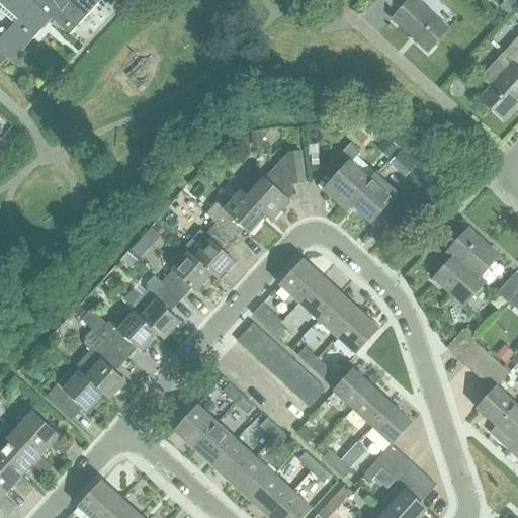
[(2,0),(22,18),(0,41),(0,51),(1,52),(0,52),(0,64),(1,66),(8,58),(14,63),(53,20),(31,0),(2,0)]
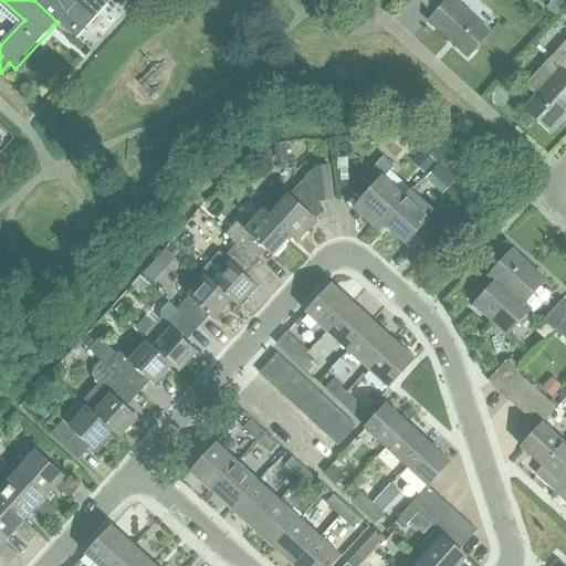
[(34,0),(58,22),(77,40),(113,0),(77,0),(74,3),(70,0),(34,0)]
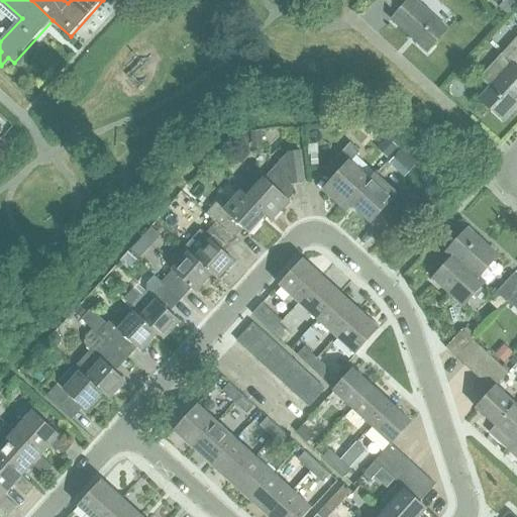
[(392,20),(428,53),(448,31),(413,0),(382,0),(398,14),(392,20)]
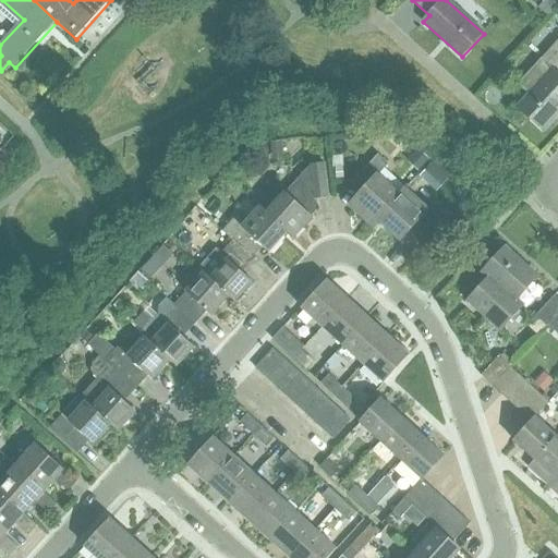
[(518,109),(533,123),(543,132),(554,119),(556,121),(556,120),(555,119),(557,114),(557,53),(548,64),(543,60),(519,85),(531,96),(518,109)]
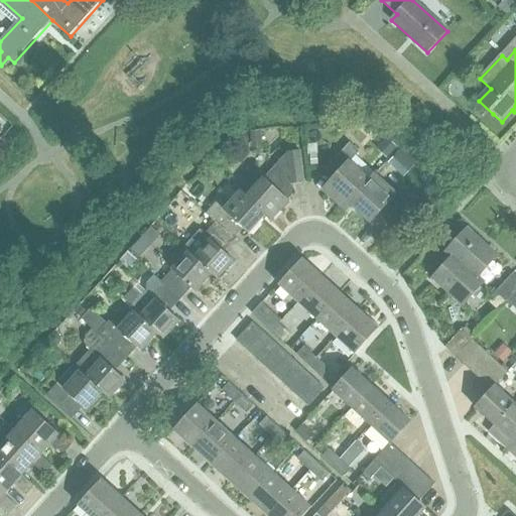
[(344,209),(350,203),(369,180),(349,162),(359,151),(349,143),(325,170),(334,178),(323,189),(344,209)]
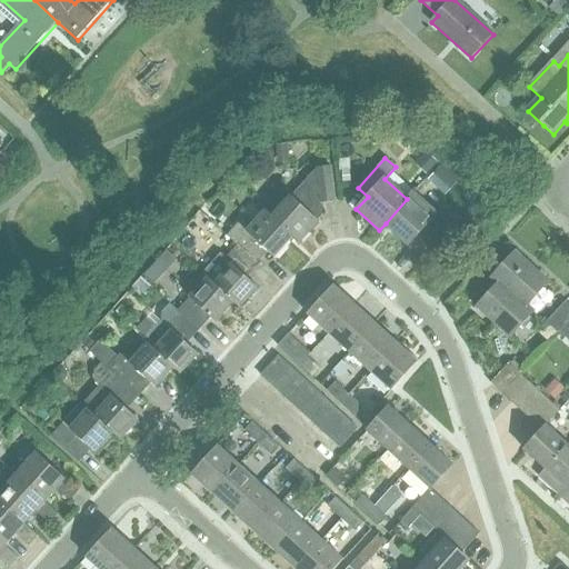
[(285,189),(265,210),(292,236),(300,242),(319,221),(318,220),(322,215),(320,202),(335,201),(329,165),(315,167),(316,168),(291,195),(285,189)]
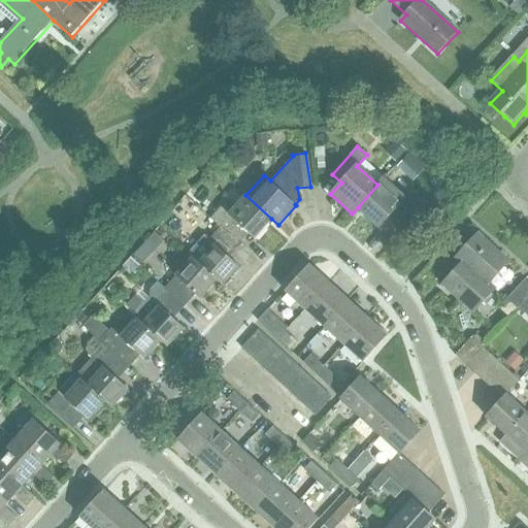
[(377,185),(358,207),(378,227),(384,221),(393,229),(418,202),(408,194),(404,198),(383,178),(377,185)]
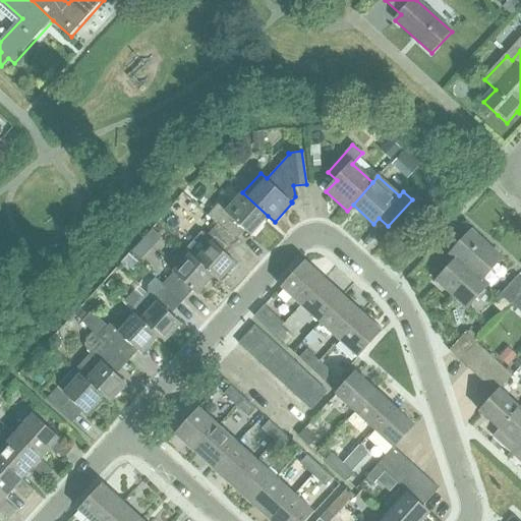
[(218,224),(236,241),(246,231),(250,235),(268,216),(242,192),(232,205),(228,201),(218,201),(207,215),(218,224)]
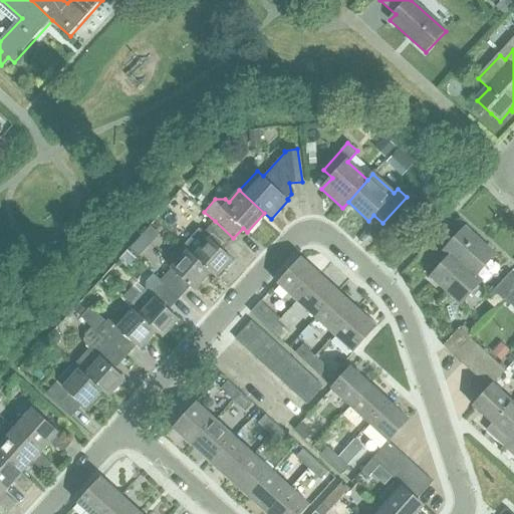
[(184,248),(188,251),(211,272),(217,278),(233,261),(222,250),(233,238),(215,221),(204,233),(200,230),(184,248)]
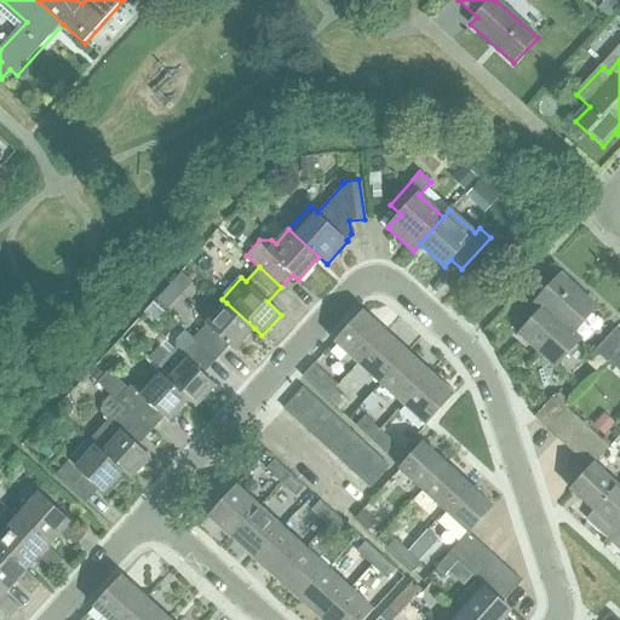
[(537,300),(544,308),(572,333),(596,306),(560,275),(537,300)]
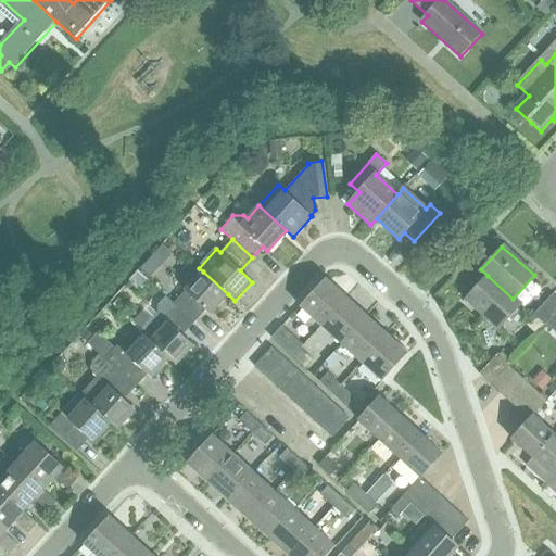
[(189,287),(173,304),(192,323),(204,310),(210,314),(228,294),(203,272),(199,268),(194,264),(180,279),(189,287)]
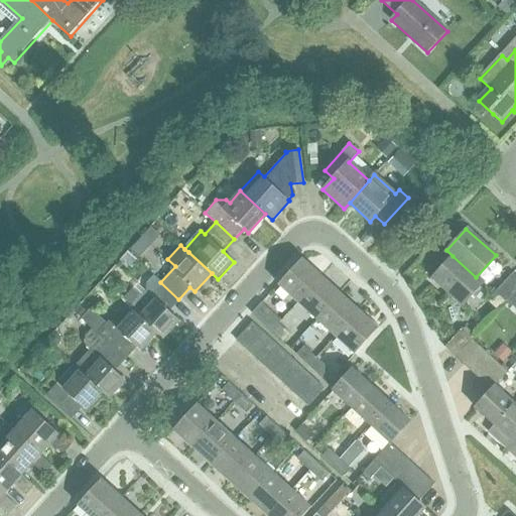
[(476,277),(453,256),(432,278),(463,304),(482,282),(476,277)]
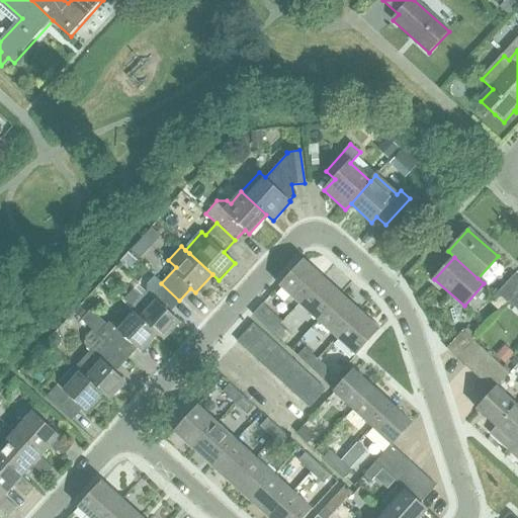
[(279,286),(297,304),(322,277),(303,260),(279,286)]
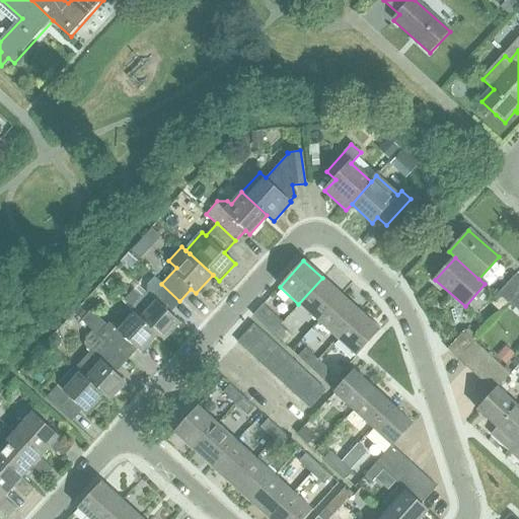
[(508,303),(510,302),(518,291),(518,277),(516,275),(498,295),(508,303)]
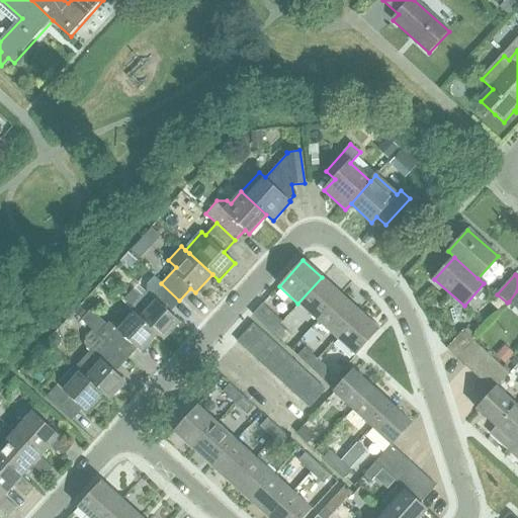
[(147,292),(131,310),(159,335),(164,340),(180,323),(169,311),(179,300),(161,283),(154,277),(147,284),(147,292)]
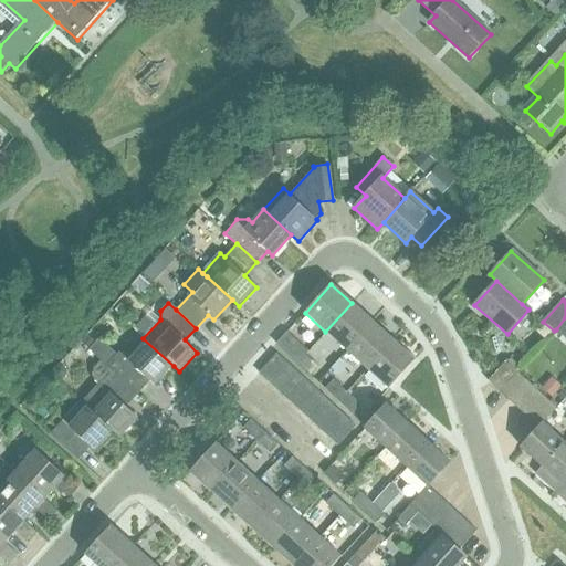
[(325,332),(346,350),(373,322),(352,303),(325,332)]
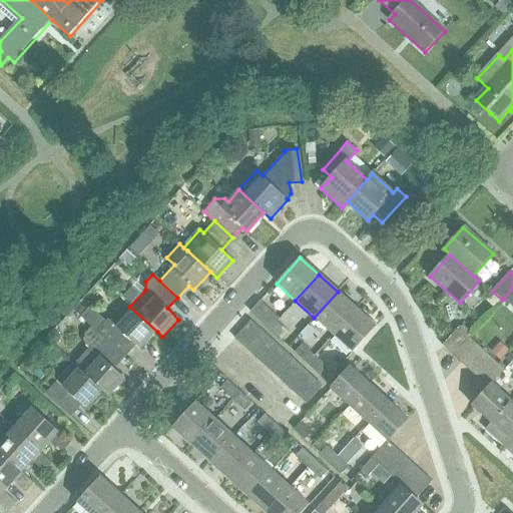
[(512,288),(504,299),(512,307),(512,288)]
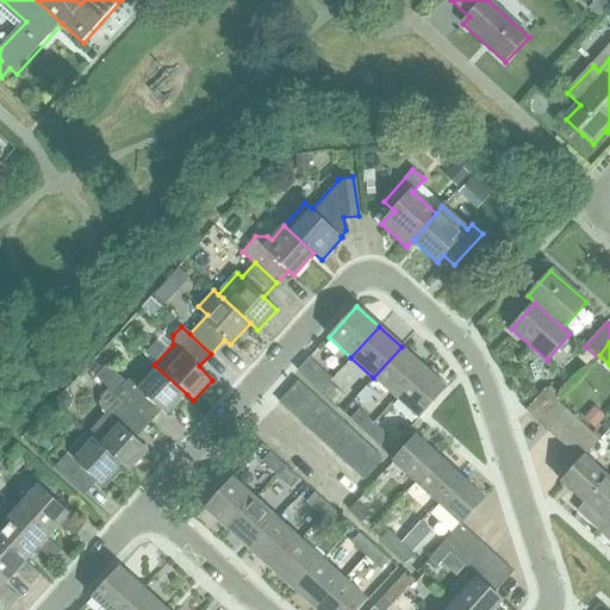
[(373,378),(396,398),(424,368),(402,347),(373,378)]
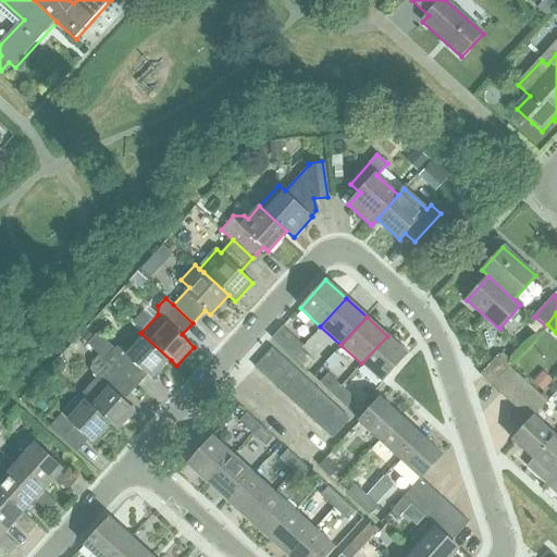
[(271,338),(292,358),(299,350),(302,347),(282,327),(271,338)]
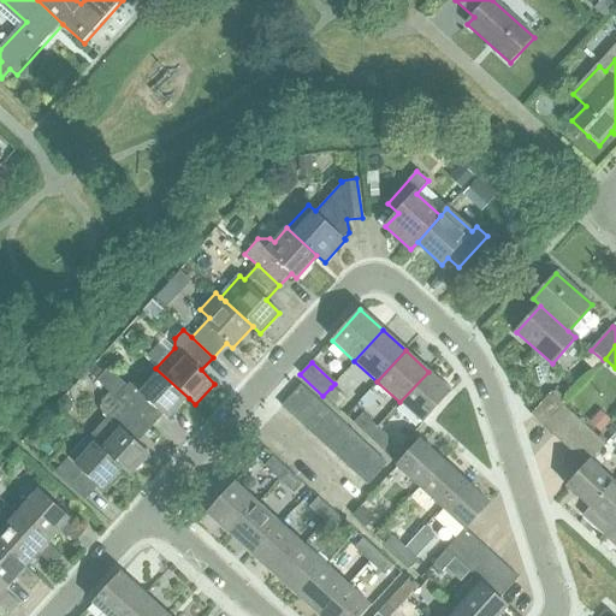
[(130,383),(117,398),(149,427),(163,413),(170,419),(189,398),(155,368),(150,363),(138,377),(138,384),(130,383)]
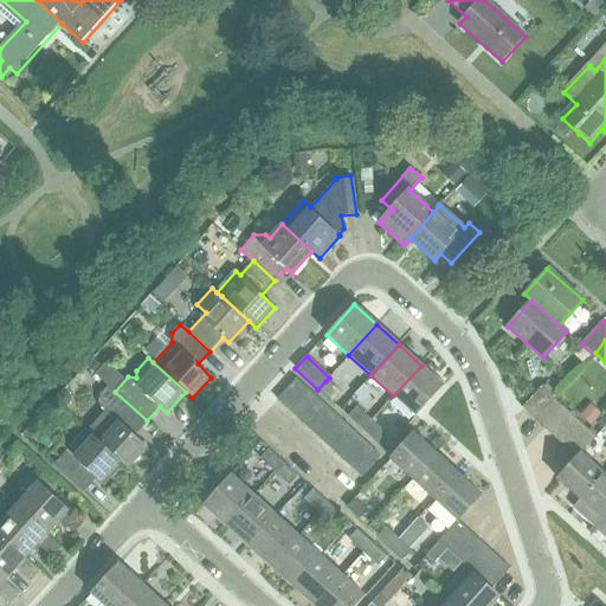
[(92,359),(86,366),(95,373),(101,366),(92,359)]
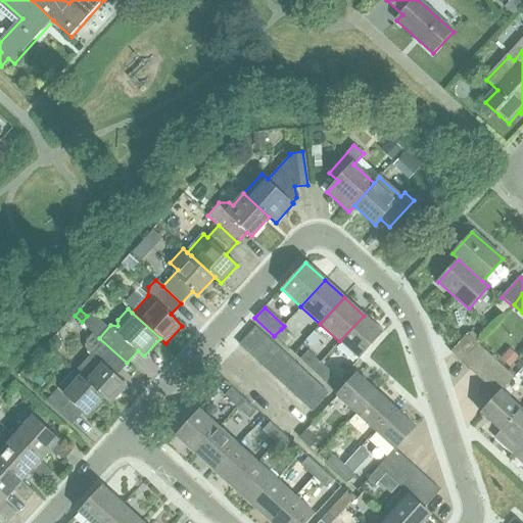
[(364,316),(339,341),(359,360),(383,333),(364,316)]
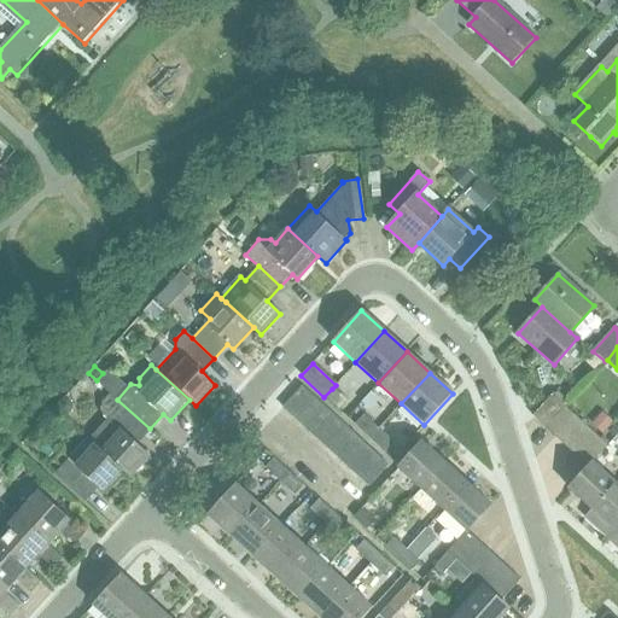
[(283,409),(293,419),(313,397),(302,388),(283,409)]
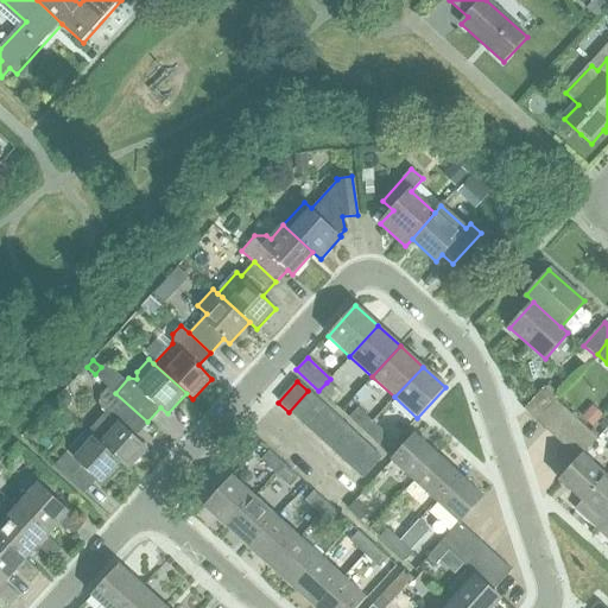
[(327,382),(318,391),(333,404),(341,396),(327,382)]
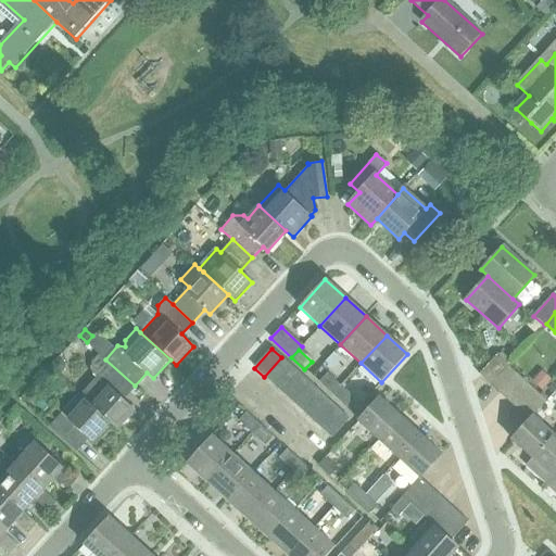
[(99,379),(83,396),(111,425),(117,430),(135,411),(124,399),(135,386),(105,359),(100,354),(91,363),(91,373),(99,379)]
